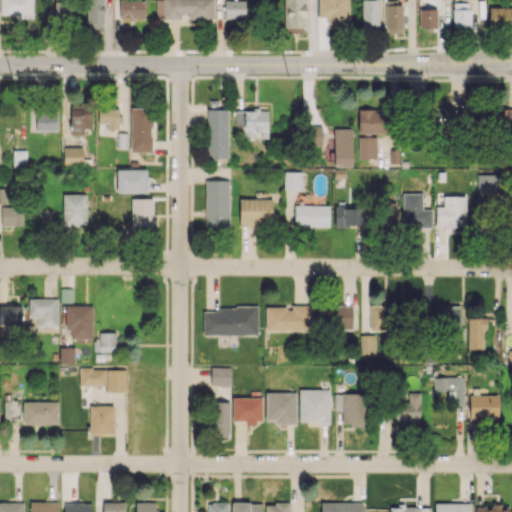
[(32,0),(0,0),(0,15),(33,16),(32,0)]
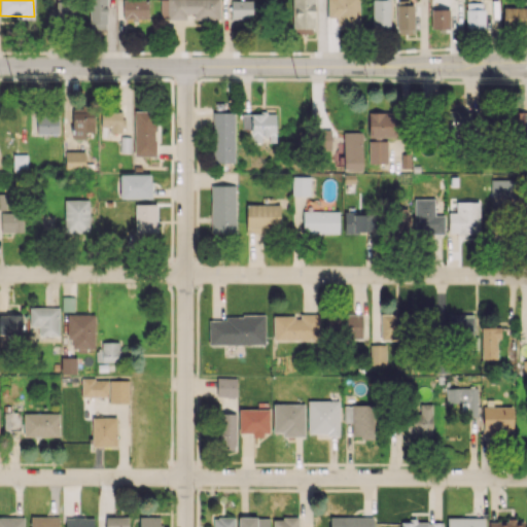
[(75,0),(56,1),(56,21),(75,20),(75,0)]
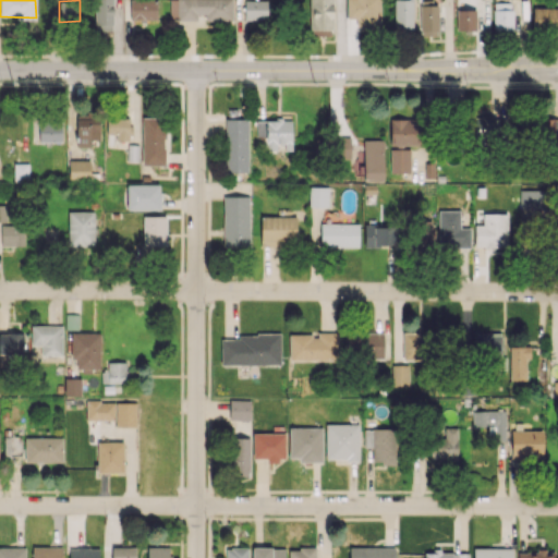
[(94,0),(95,31),(113,31),(112,0),(94,0)]
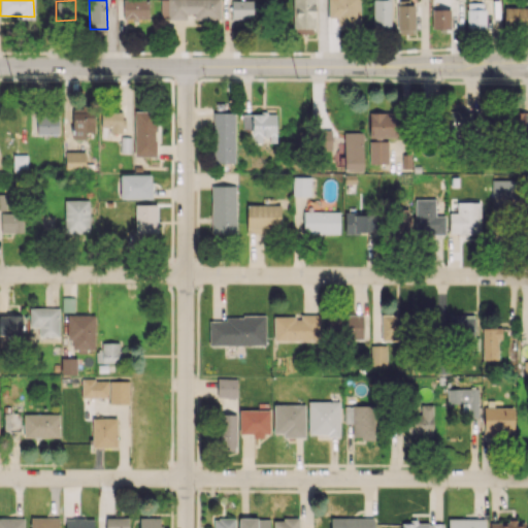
[(123,0),(123,19),(149,20),(149,0),(123,0)]
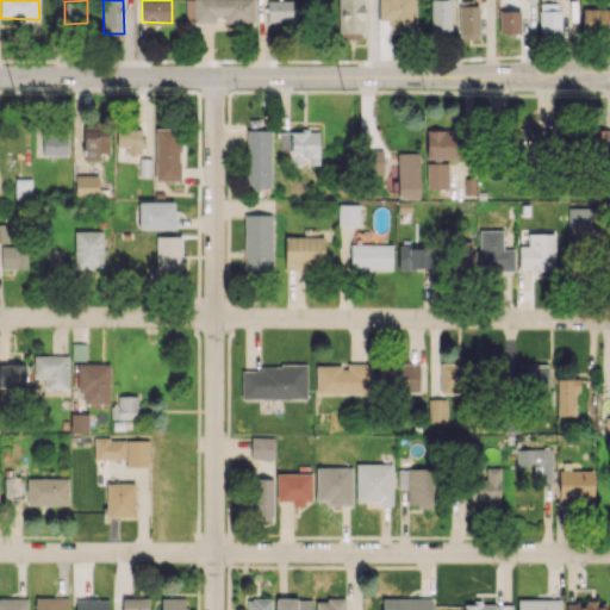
[(254,0),(185,0),(186,23),(254,22),(254,0)]
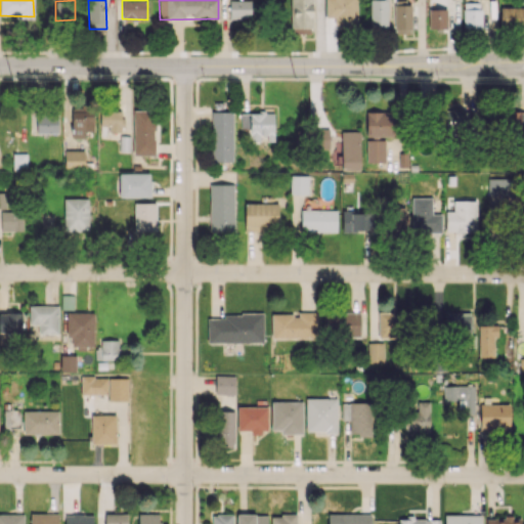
[(250,0),(237,0),(229,0),(230,18),(251,18),(250,0)]
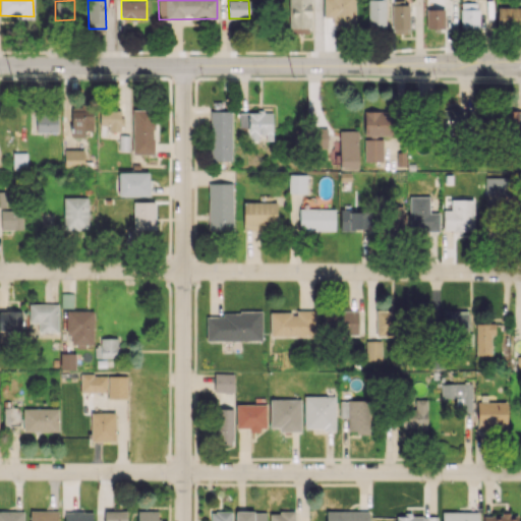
[(310,34),(310,0),(289,0),(289,34),(310,34)]
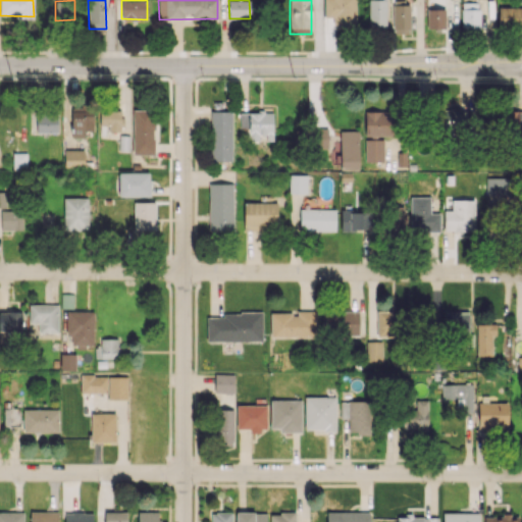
[(324,0),(324,17),(332,17),(332,24),(356,24),(356,0),(324,0)]
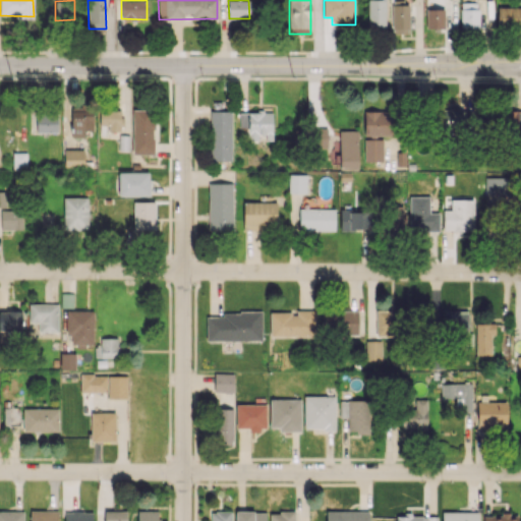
[(368,0),(367,27),(386,27),(386,0),(368,0)]
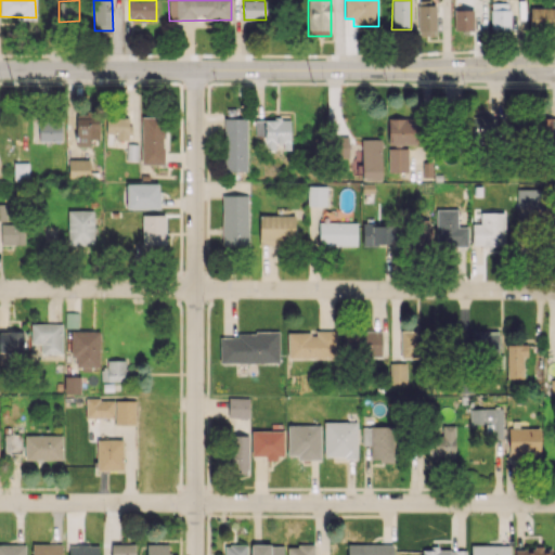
[(510,2),(491,3),(491,33),(511,31),(510,2)]
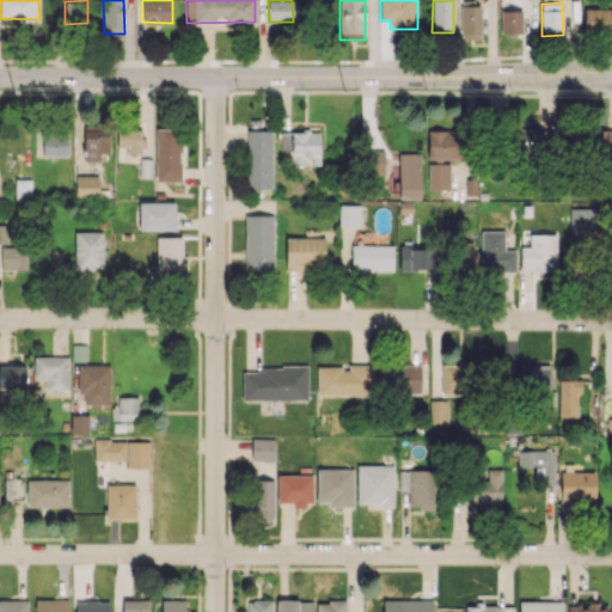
[(460,6),(460,40),(481,40),(481,6),(460,6)]
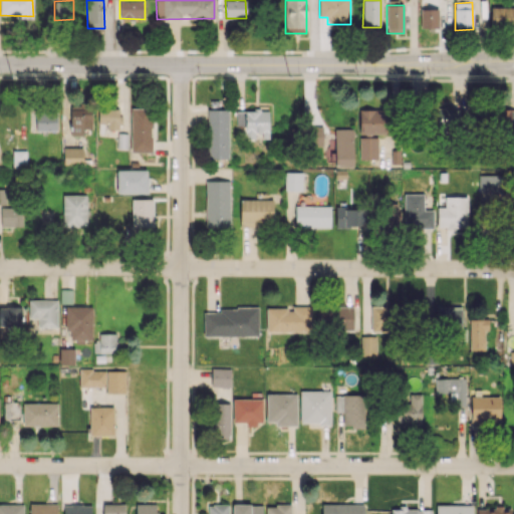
[(513,7),(491,7),(491,27),(513,27),(513,7)]
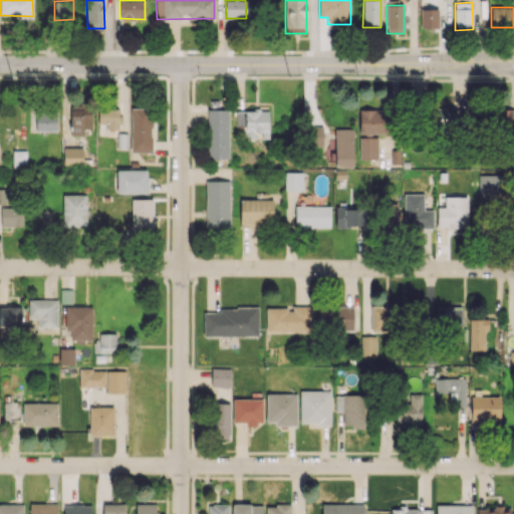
[(438,28),(439,9),(421,8),(420,28),(438,28)]
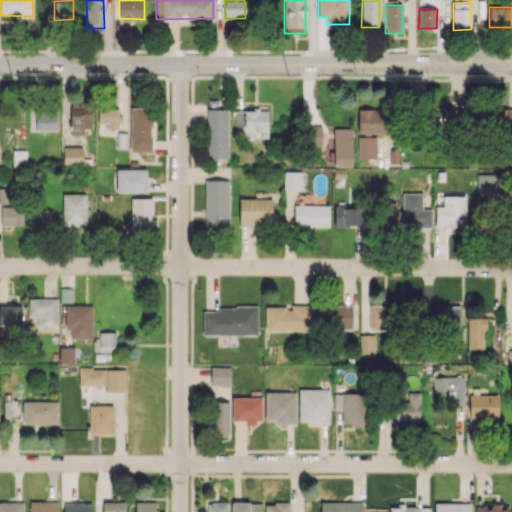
[(70,105),(70,136),(82,135),(82,128),(92,128),(91,104),(70,105)]
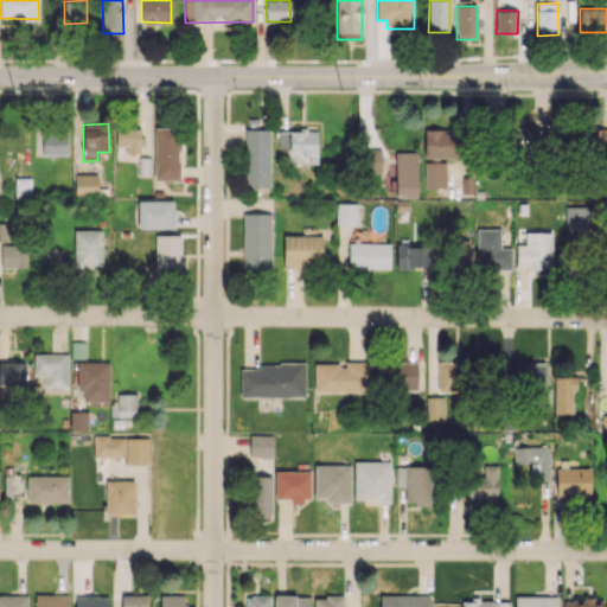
[(154,127),(154,179),(178,180),(179,128),(154,127)]
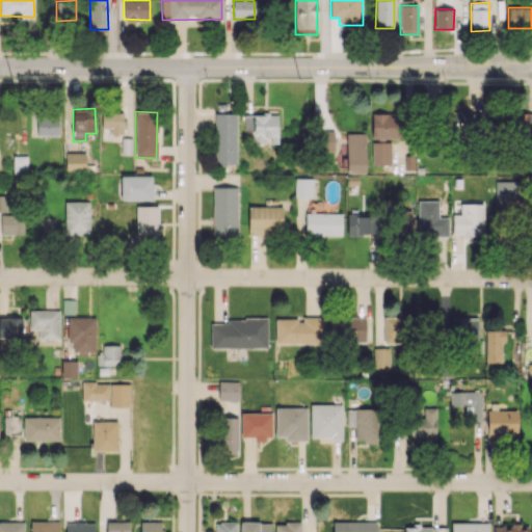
[(448,111),(449,133),(478,132),(477,111),(448,111)]
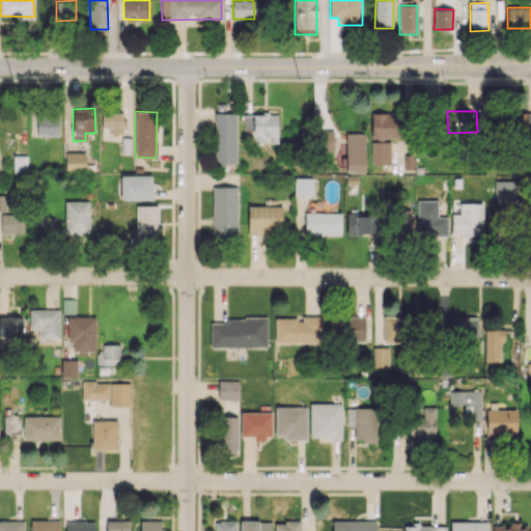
[(123,113),(102,112),(102,128),(110,128),(110,134),(122,134),(123,113)]
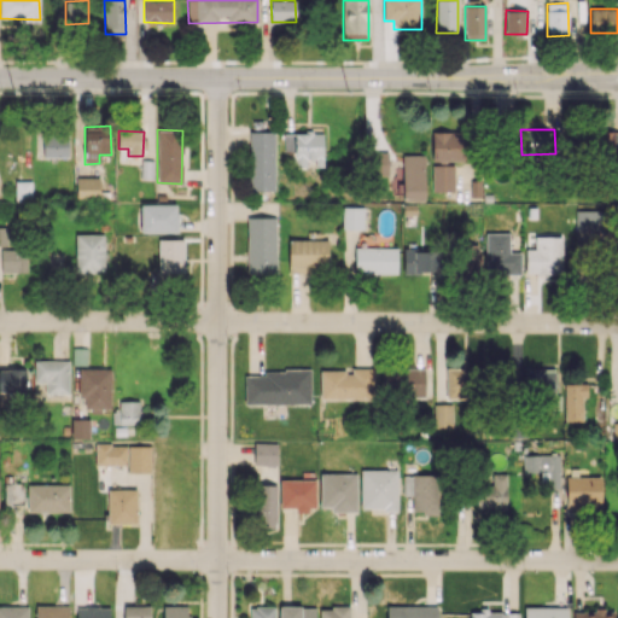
[(274,130),(249,132),(250,191),(277,190),(274,130)]
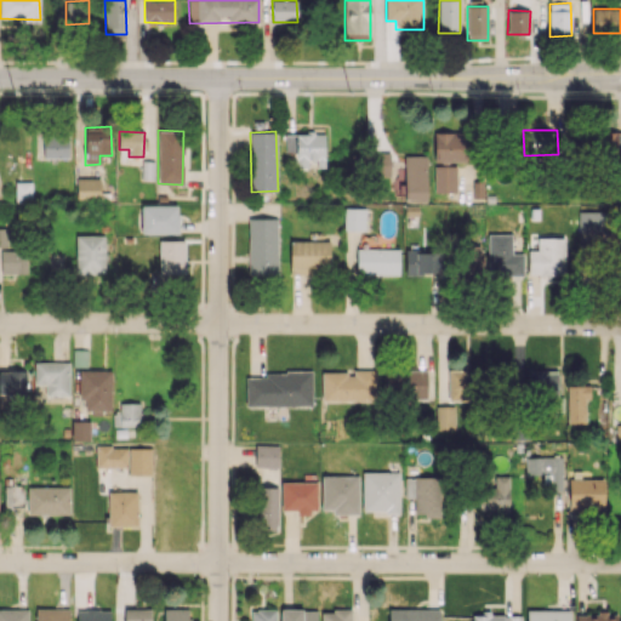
[(465,161),(463,131),(433,132),(434,161),(465,161)]
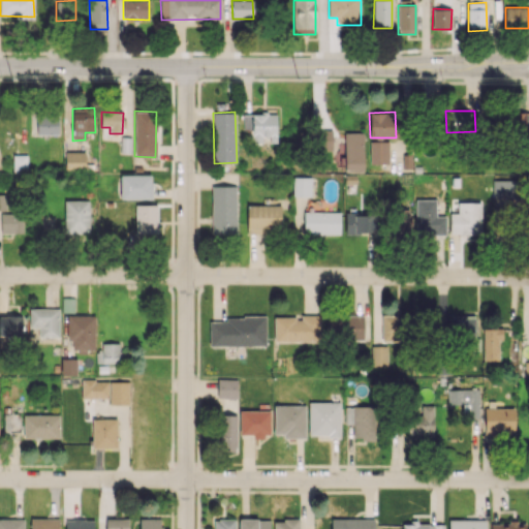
[(528,131),(528,113),(510,112),(509,131),(528,131)]
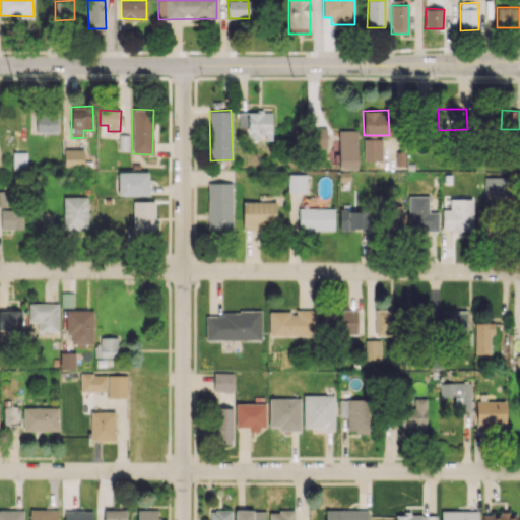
[(37,111),(36,132),(57,132),(58,112),(37,111)]
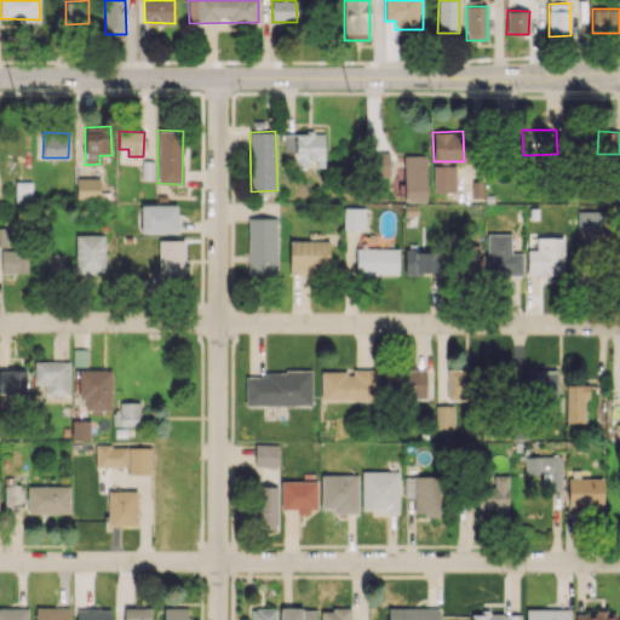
[(323,132),(285,133),(285,153),(294,153),(296,167),(311,167),(325,167),(323,132)]
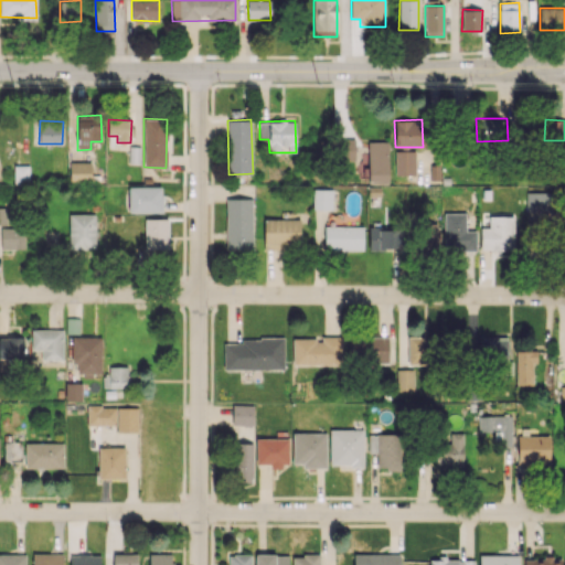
[(355,160),(354,138),(338,139),(338,160),(355,160)]
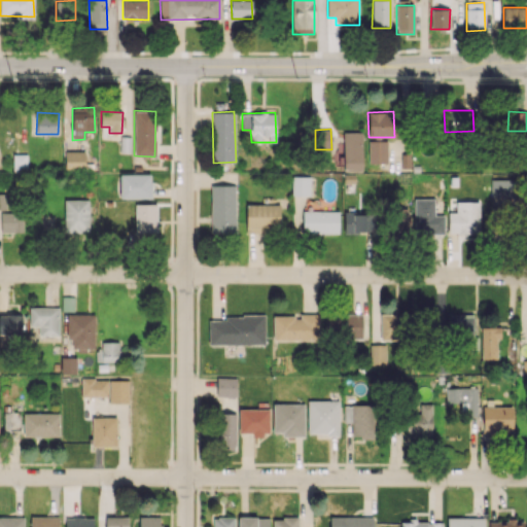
[(362,171),(361,132),(343,132),(344,171),(362,171)]
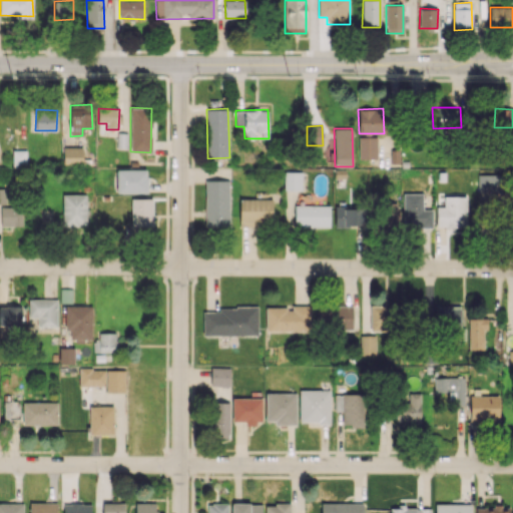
[(377,137),(359,136),(359,158),(377,158),(377,137)]
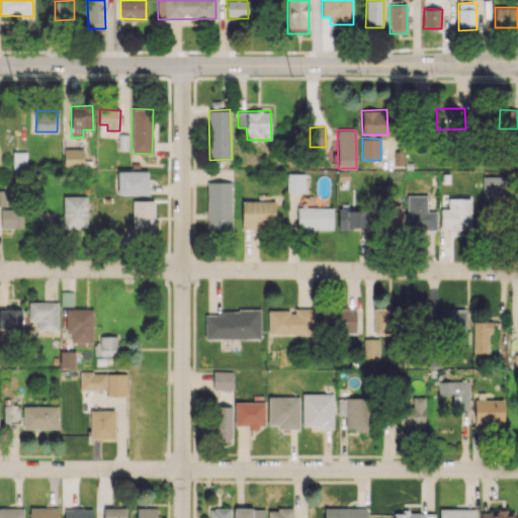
[(64,148),(64,168),(83,168),(83,148),(64,148)]
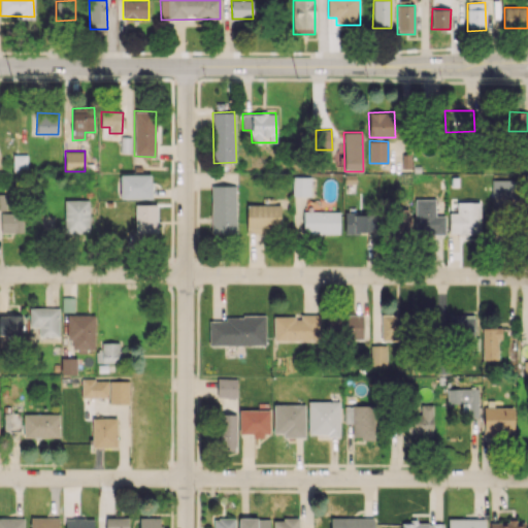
[(27,155),(13,155),(13,172),(27,172),(27,155)]
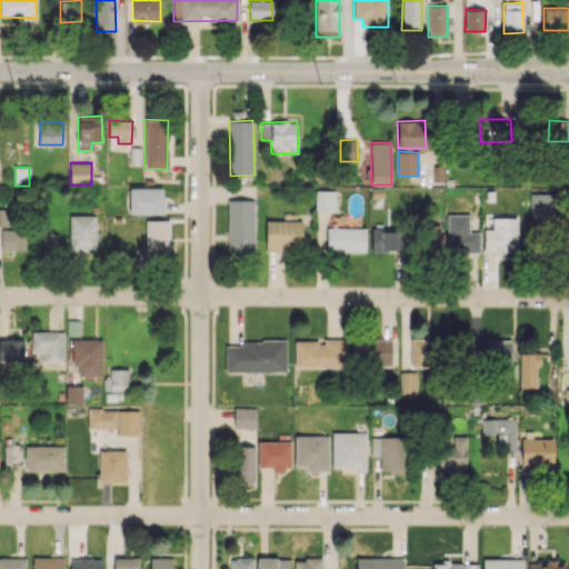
[(128,188),(129,215),(163,213),(162,187),(128,188)]
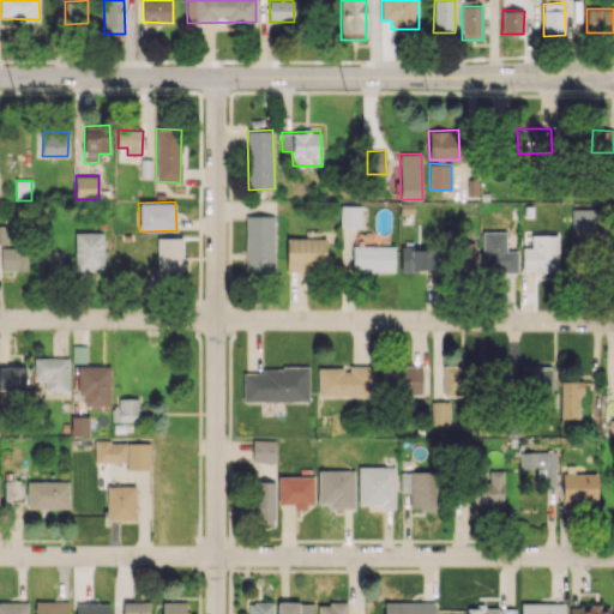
[(339,227),(361,228),(361,205),(341,205),(339,227)]
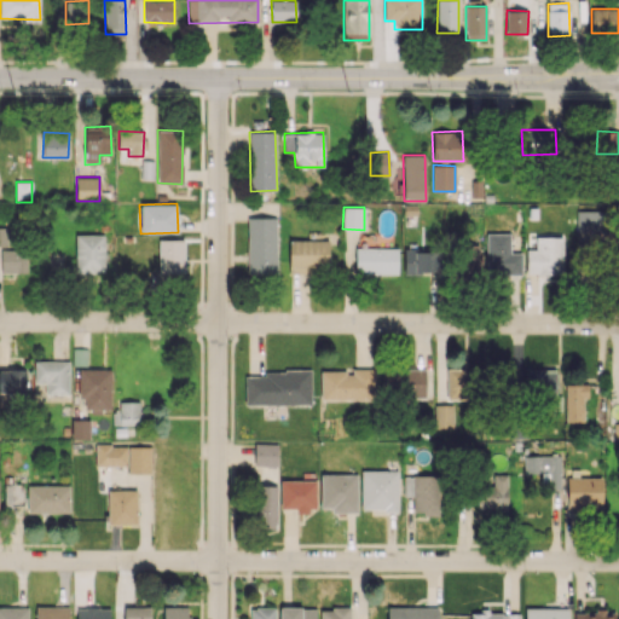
[(607,210),(578,209),(577,237),(606,238),(607,210)]
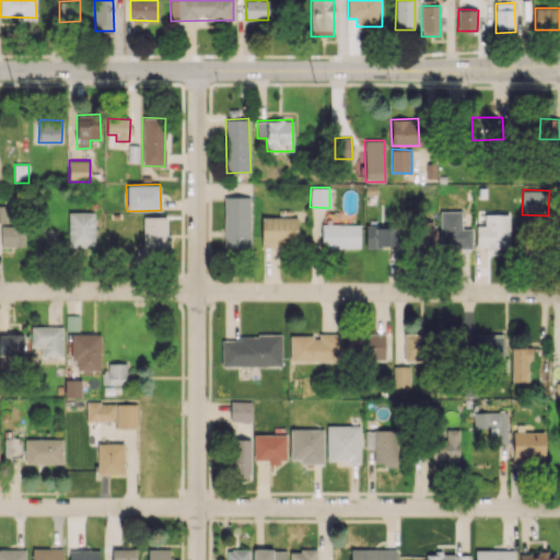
[(224,196),(223,247),(249,248),(251,197),(224,196)]
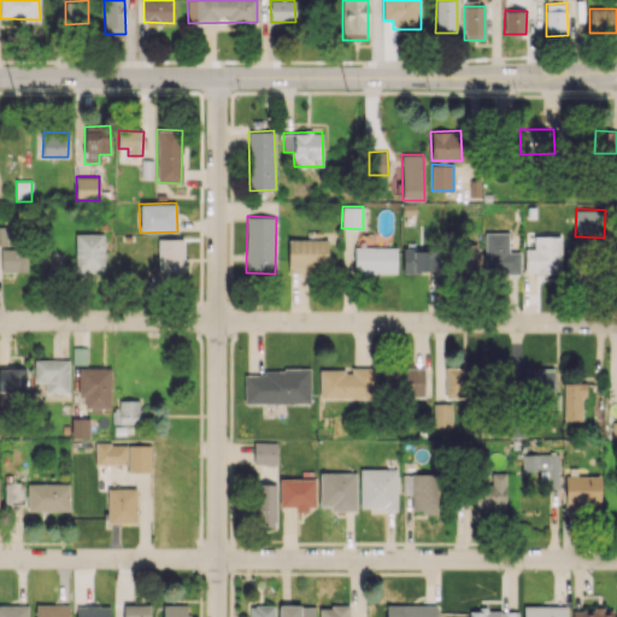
[(104,233),(75,234),(76,271),(105,271),(104,233)]
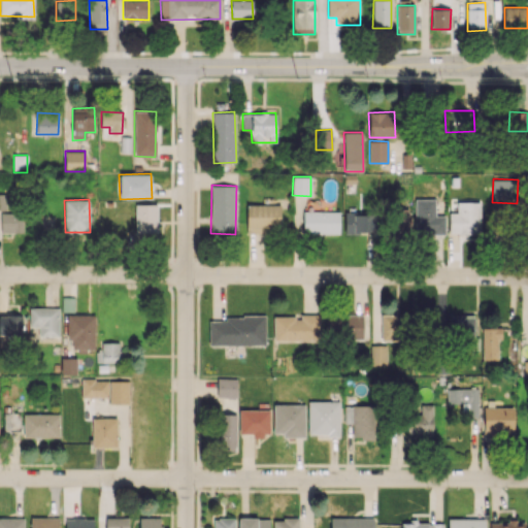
[(415,199),(415,233),(444,233),(444,216),(434,216),(435,199),(415,199)]
